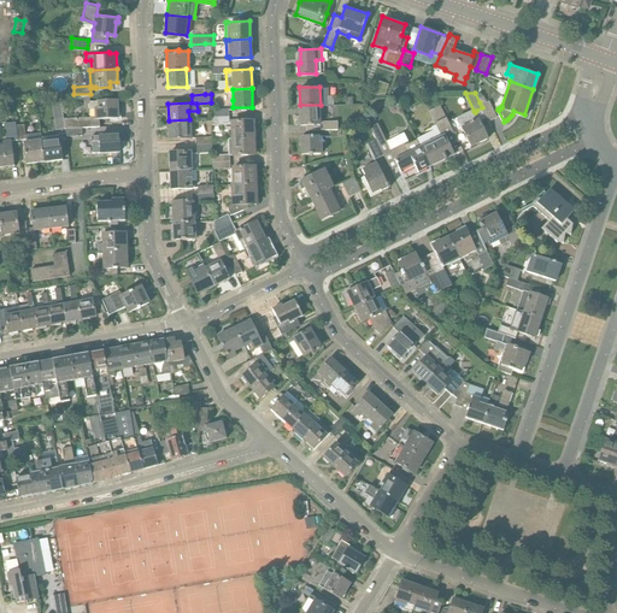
[(65,128),(65,127),(64,117),(62,95),(53,95),(57,129),(65,128)]
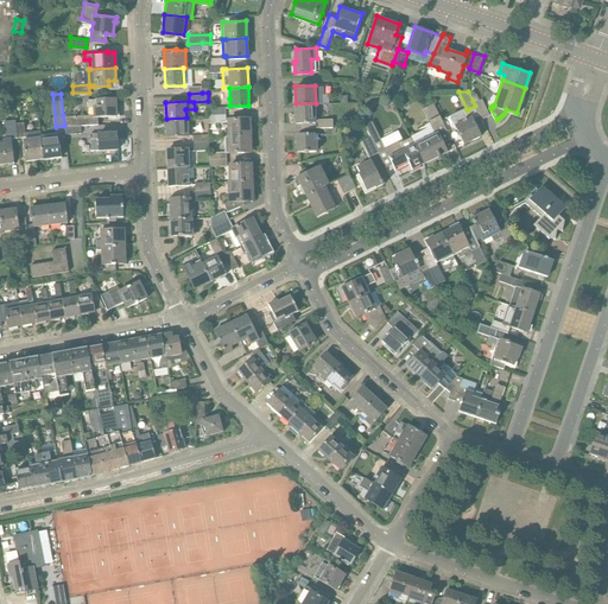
[(64,125),(81,124),(99,122),(97,115),(109,115),(109,116),(116,116),(116,96),(89,99),(89,106),(93,106),(94,113),(63,115),(64,125)]
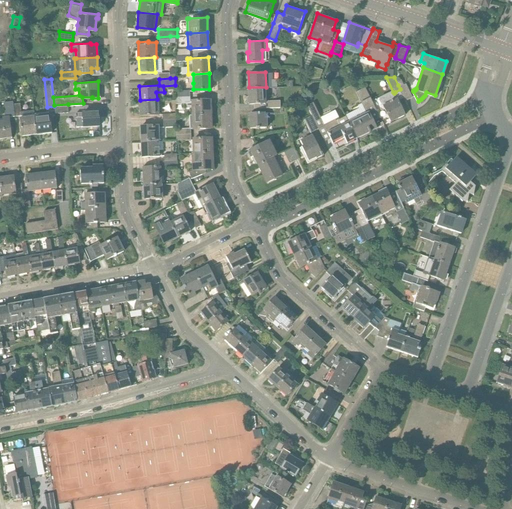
[(398,85),(400,89),(405,99),(412,96),(406,82),(398,85)]
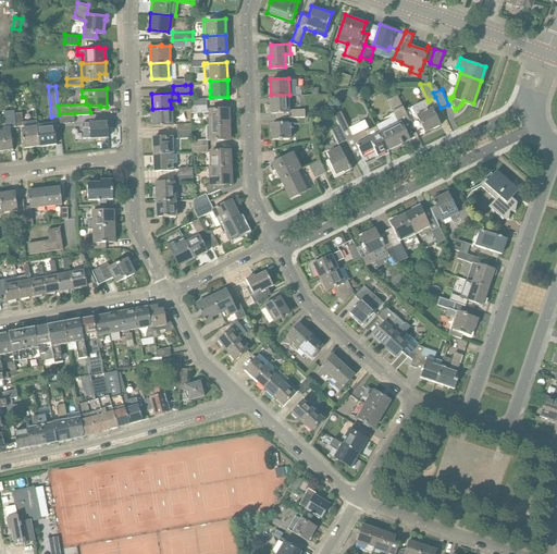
[(380,131),(388,149),(403,142),(401,138),(408,135),(406,131),(413,126),(396,93),(386,98),(398,121),(380,131)]
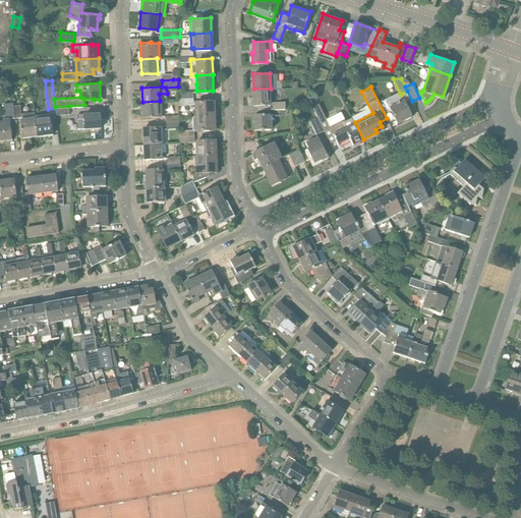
[(253,104),(271,103),(271,89),(253,89),(253,104)]
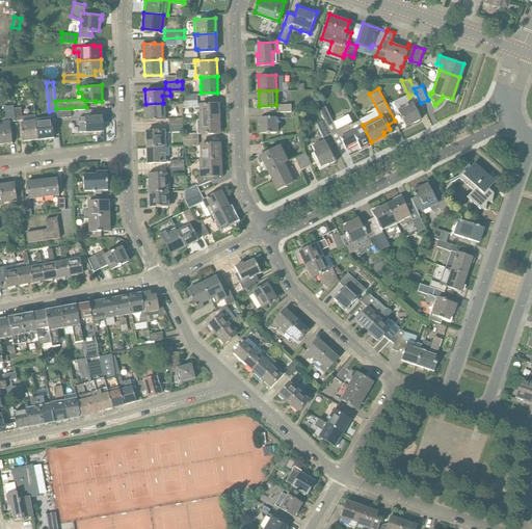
[(421,117),(410,96),(409,97),(408,96),(400,100),(402,105),(398,108),(405,125),(421,117)]
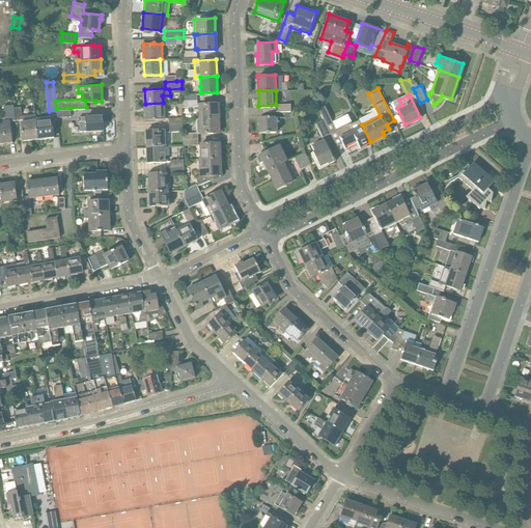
[(197,117),(218,116),(218,102),(197,103),(197,99),(182,99),(183,106),(192,106),(192,110),(196,110),(197,117)]
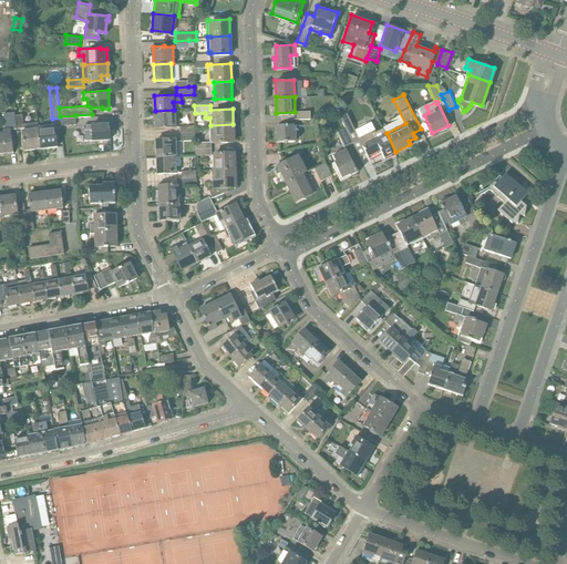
[(0,130),(0,152),(13,151),(10,127),(17,126),(14,113),(14,110),(3,112),(6,127),(3,127),(3,130),(0,130)]
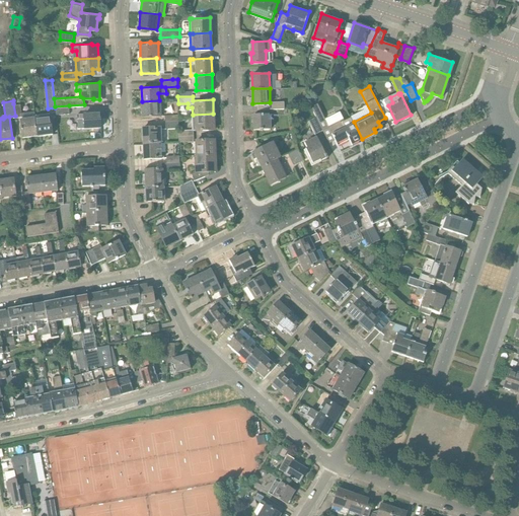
[(142,116),(161,115),(163,115),(162,101),(161,101),(161,100),(159,100),(142,101),(142,116)]
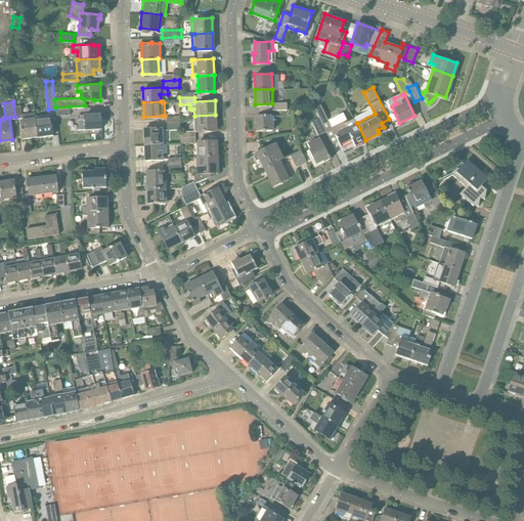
[(325,130),(332,127),(333,127),(332,126),(321,103),(319,103),(314,106),(319,117),(325,130)]
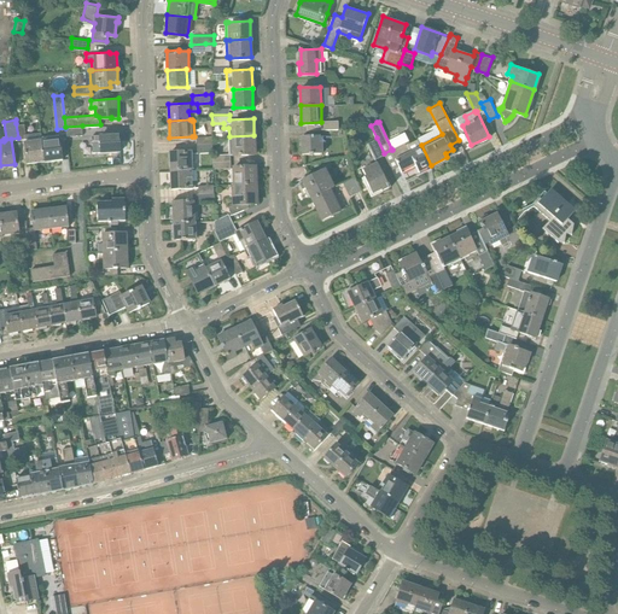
[(27,162),(45,159),(41,135),(41,132),(25,133),(24,123),(16,123),(18,138),(24,136),(25,140),(24,140),(27,162)]
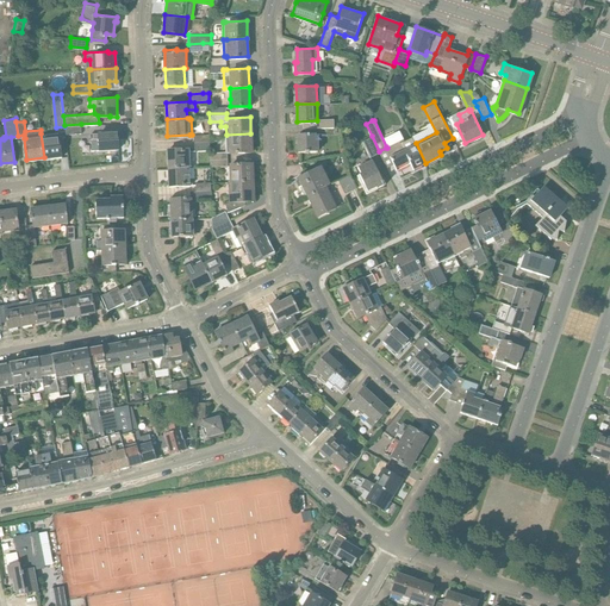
[(41,133),(44,157),(62,155),(60,133),(58,133),(58,131),(41,133)]
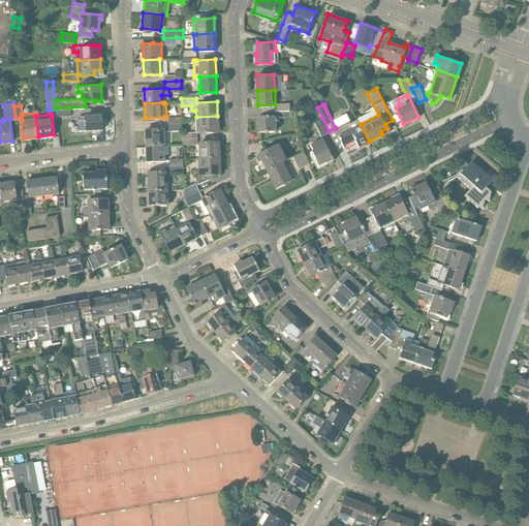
[(102,114),(82,115),(82,121),(86,121),(87,129),(103,128),(102,114)]
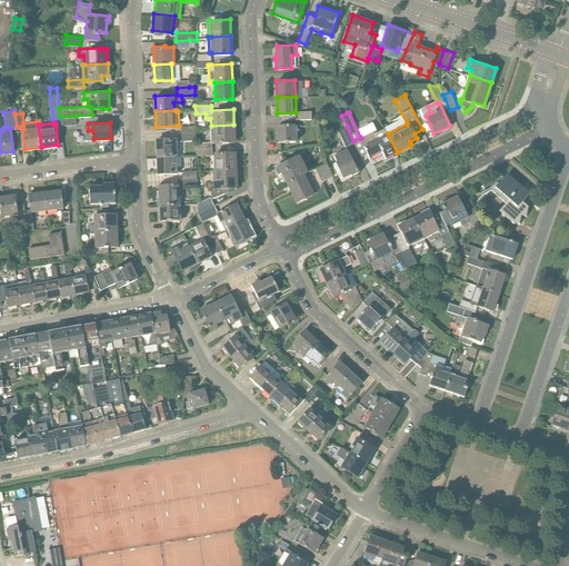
[(278,141),(298,140),(297,130),(295,130),(295,123),(278,123),(278,141)]
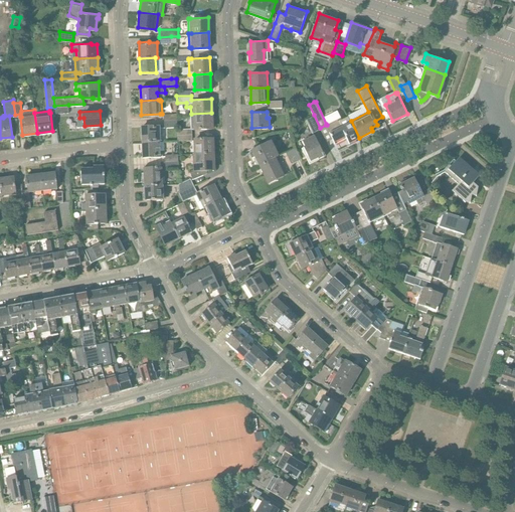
[(190,114),(191,127),(191,128),(192,128),(193,128),(212,128),(211,113),(191,114),(190,114)]
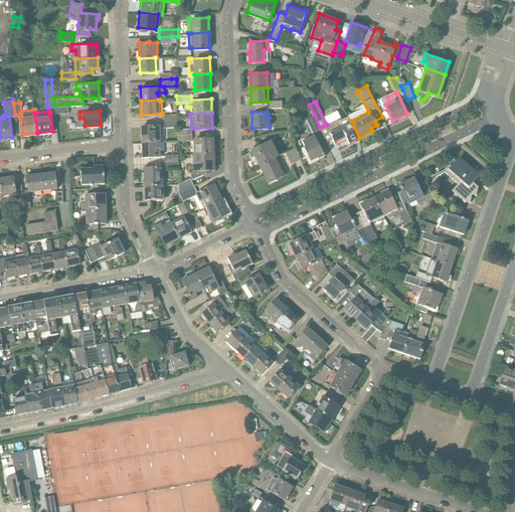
[(314,115),(307,118),(313,131),(320,128),(314,115)]
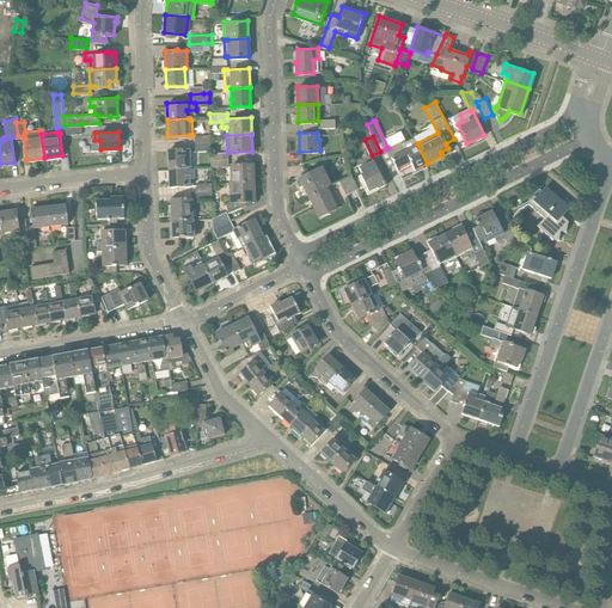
[(404,139),(387,147),(389,148),(387,148),(397,170),(411,163),(415,170),(427,164),(417,143),(414,136),(405,140),(404,139)]
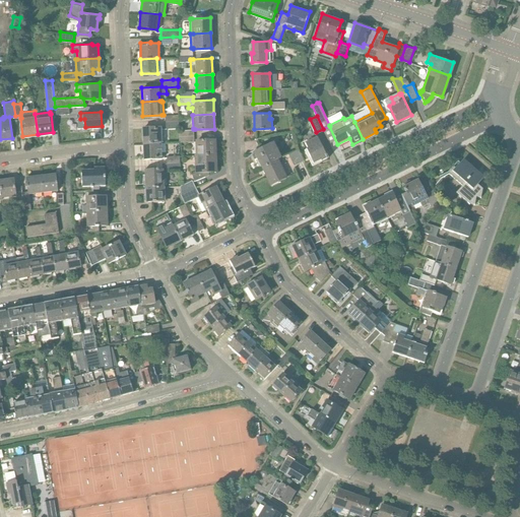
[(144,142),(161,141),(163,141),(161,125),(143,126),(144,142)]
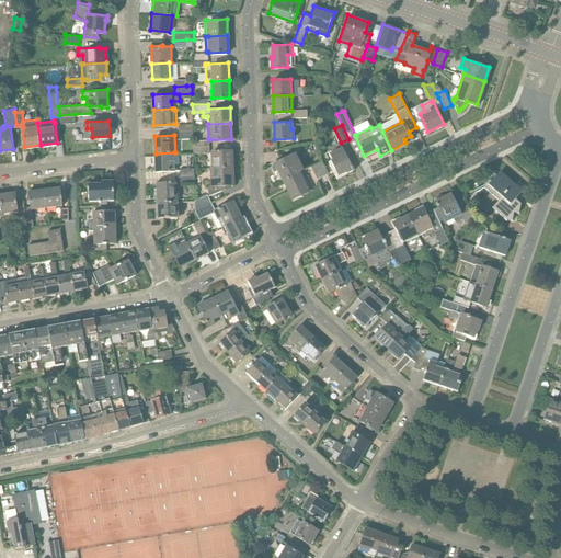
[(332,158),(330,158),(339,174),(346,171),(353,169),(355,168),(353,164),(352,166),(342,146),(329,151),(332,158)]
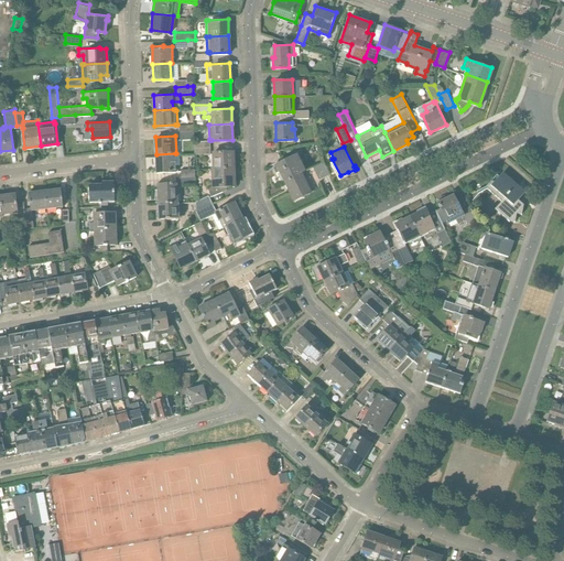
[(213,166),(234,166),(232,150),(212,151),(213,166)]
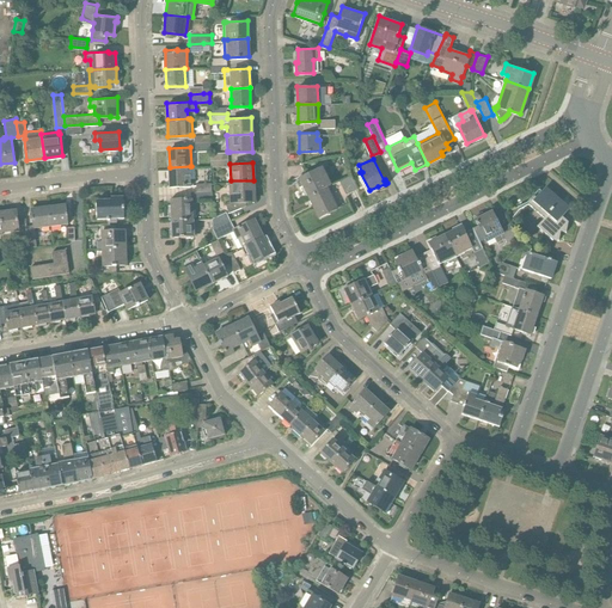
[(308,195),(326,185),(332,183),(326,172),(328,171),(323,163),(317,165),(318,167),(300,177),(308,195)]
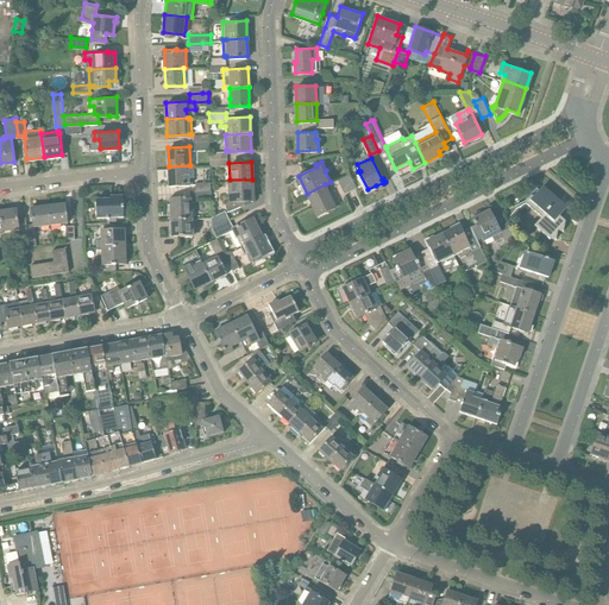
[(169,184),(186,183),(189,183),(189,165),(169,166),(169,184)]
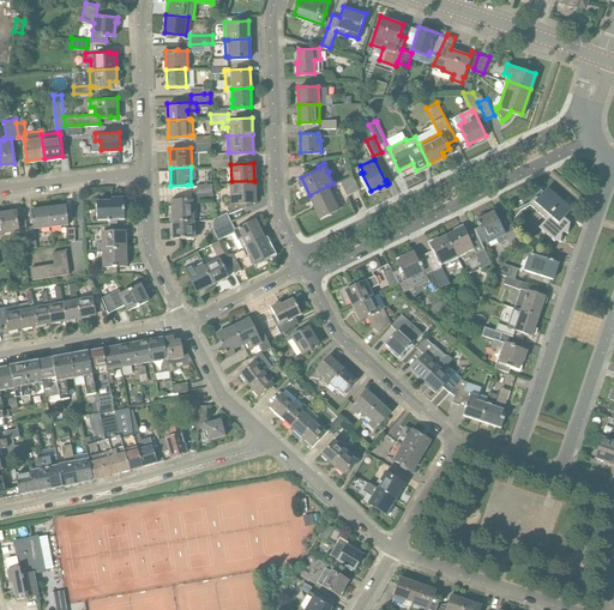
[(347,193),(359,187),(353,174),(341,180),(347,193)]
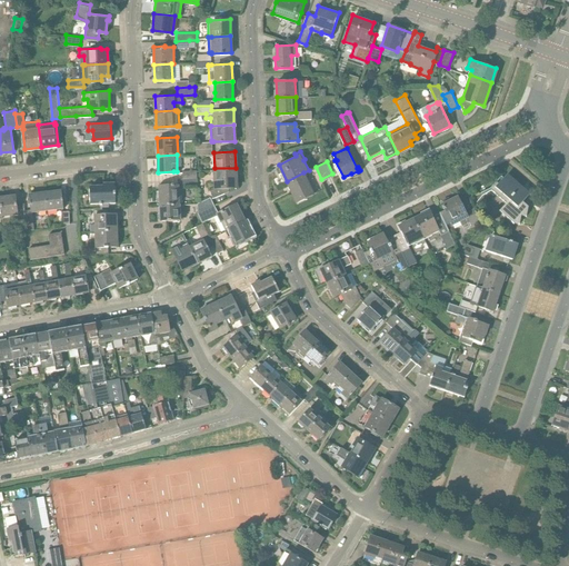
[(213,187),(209,189),(213,197),(225,191),(225,187),(237,187),(236,168),(215,168),(212,169),(213,187)]
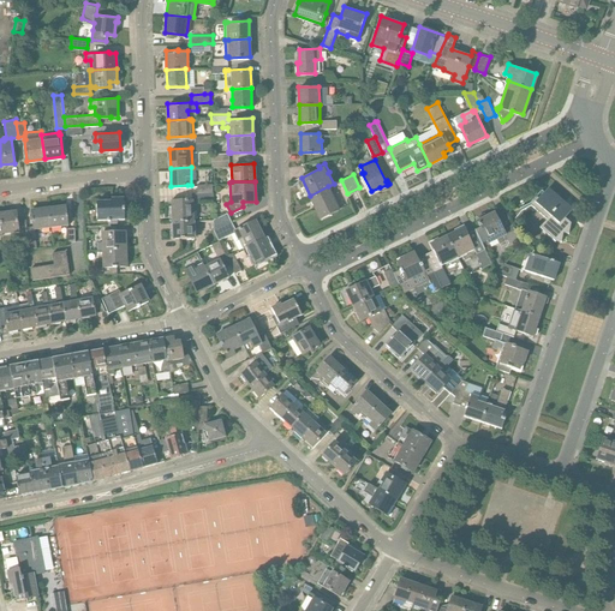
[(328,186),(310,196),(321,217),(339,208),(328,186)]
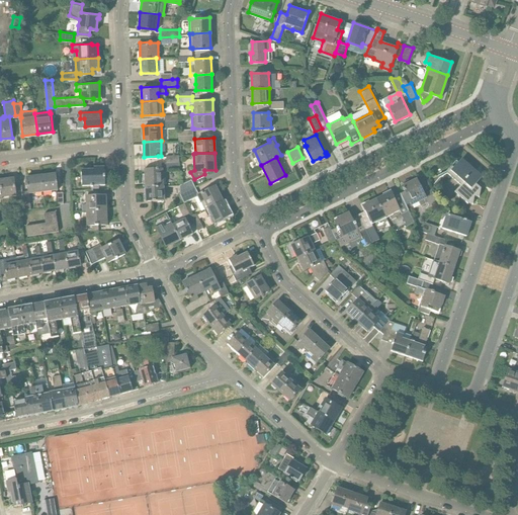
[(481,186),(476,182),(482,176),(460,158),(458,161),(456,159),(446,170),(461,183),(454,190),(467,202),(468,201),(472,202),(475,194),(479,195),(481,186)]
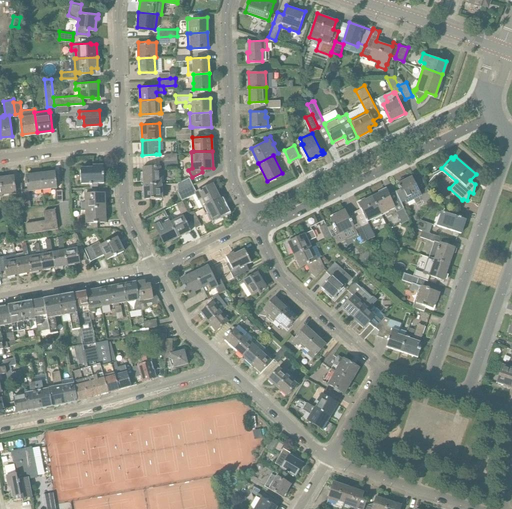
[(93,166),(80,167),(81,182),(104,181),(104,163),(93,164),(93,166)]
